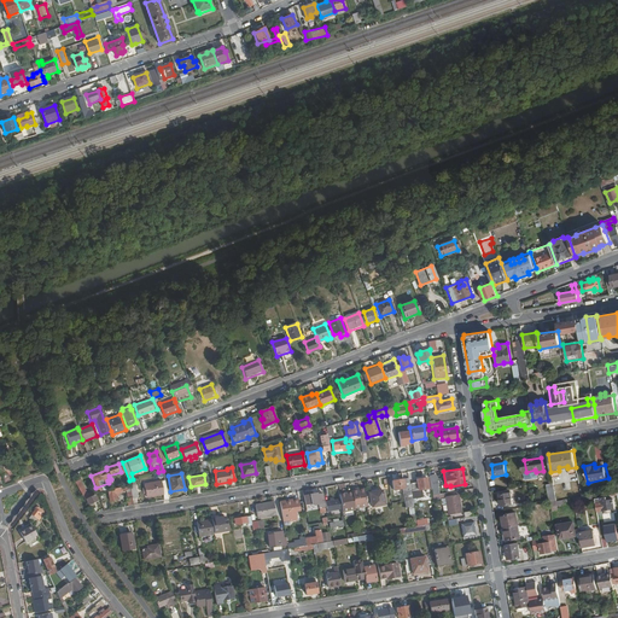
[(443,485),(441,474),(429,476),(432,495),(438,494),(437,487),(443,485)]
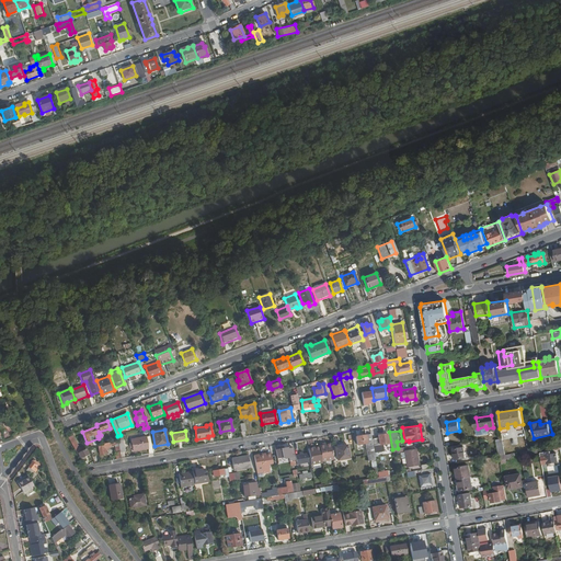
[(373,446),(370,434),(355,437),(357,446),(367,444),(369,460),(371,459),(374,473),(377,473),(374,453),(373,446)]
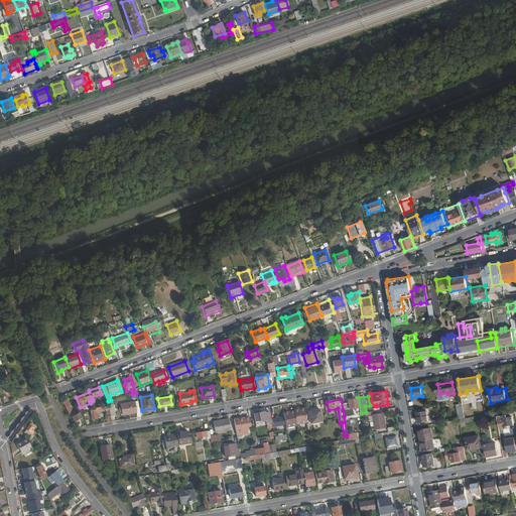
[(352,415),(351,409),(357,408),(356,399),(347,400),(348,403),(343,404),(344,410),(343,410),(344,416),(352,415)]
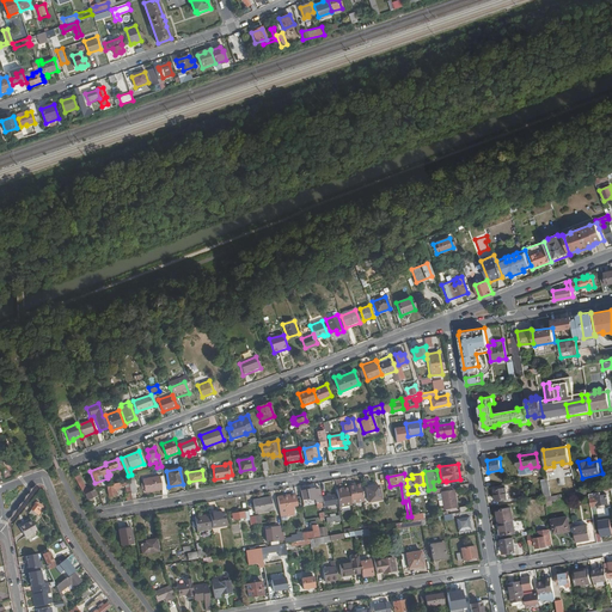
[(161,489),(159,477),(142,479),(145,491),(161,489)]
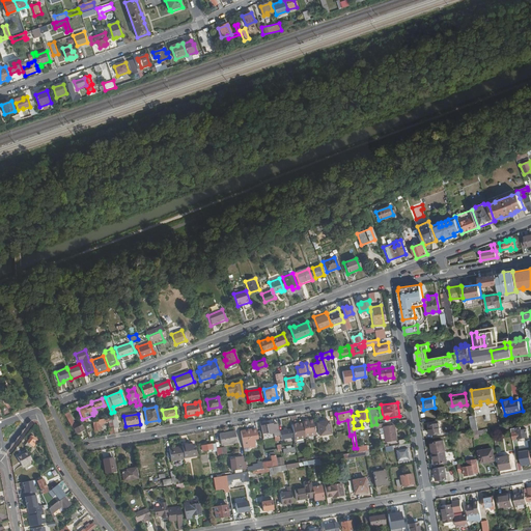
[(74,425),(68,416),(65,418),(73,430),(74,429),(76,435),(83,430),(81,425),(78,427),(76,424),(74,425)]
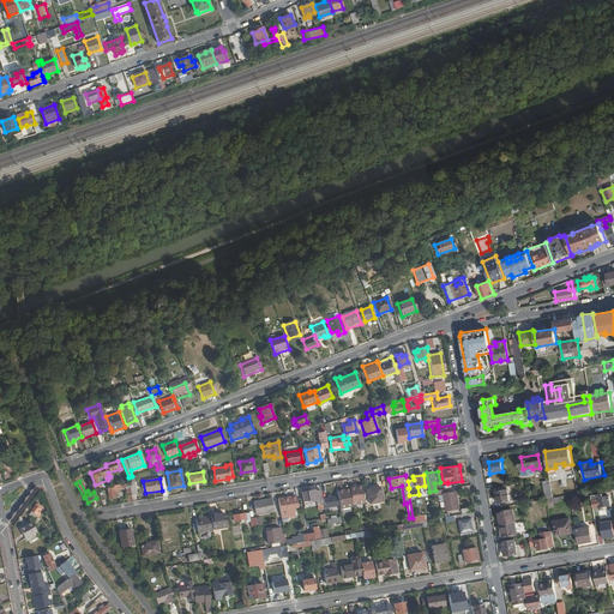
[(116,489),(126,488),(127,495),(126,495),(127,503),(132,503),(131,495),(130,486),(128,486),(128,483),(107,487),(109,499),(115,498),(114,493),(118,492),(116,489)]
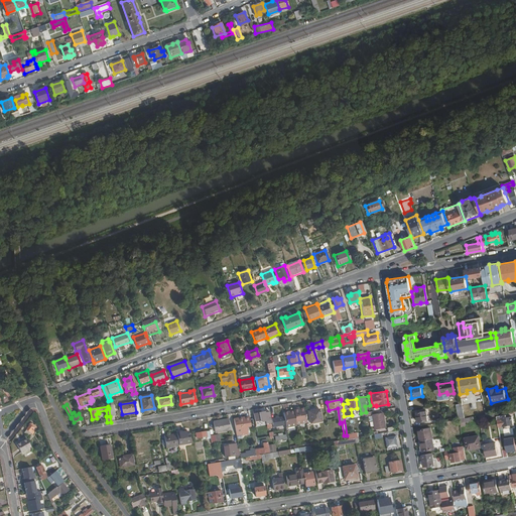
[(306,422),(303,407),(293,409),(293,411),(296,424),(306,422)]
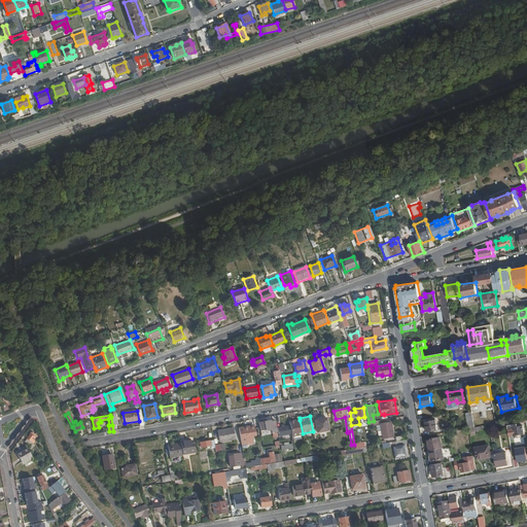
[(328,430),(326,418),(315,420),(317,432),(328,430)]
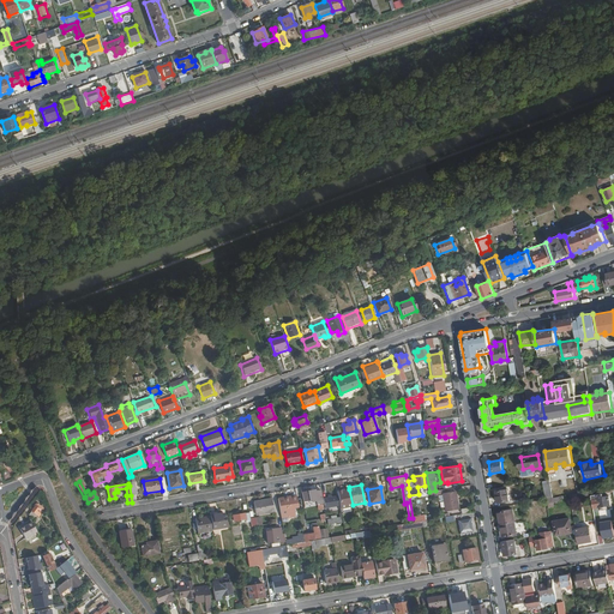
[(321,500),(320,491),(314,492),(314,491),(307,491),(307,489),(305,491),(305,492),(301,493),(304,501),(308,500),(309,503),(321,500)]
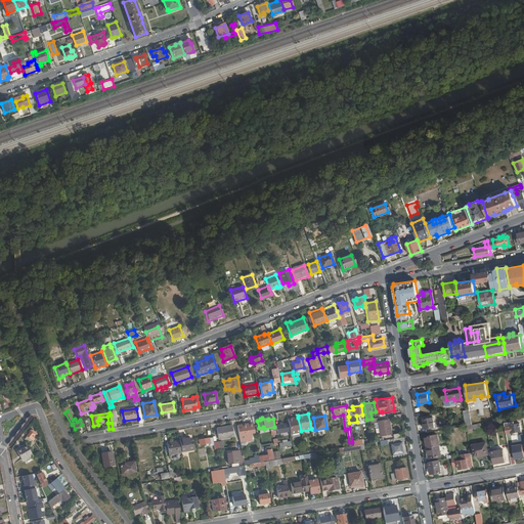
[(301,431),(298,418),(288,419),(291,434),(301,432),(301,431)]
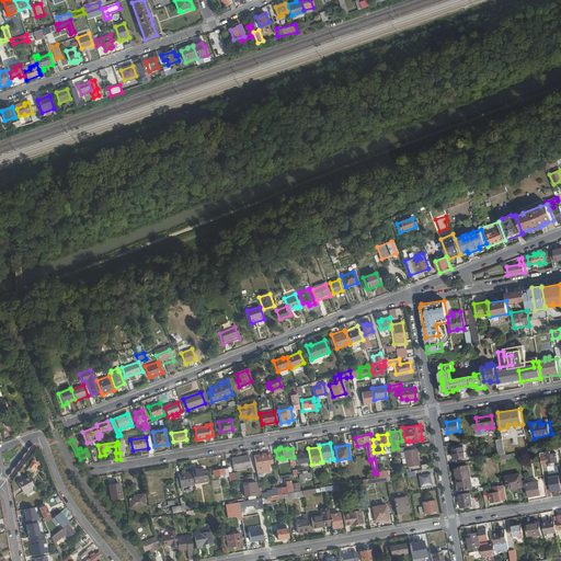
[(465,457),(464,447),(453,449),(455,459),(465,457)]
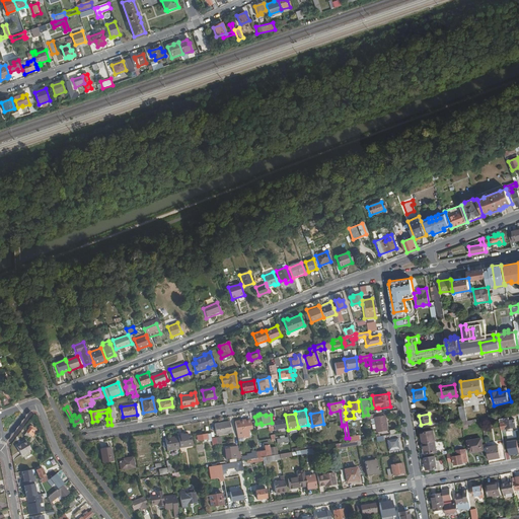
[(387,431),(385,416),(374,417),(377,432),(387,431)]
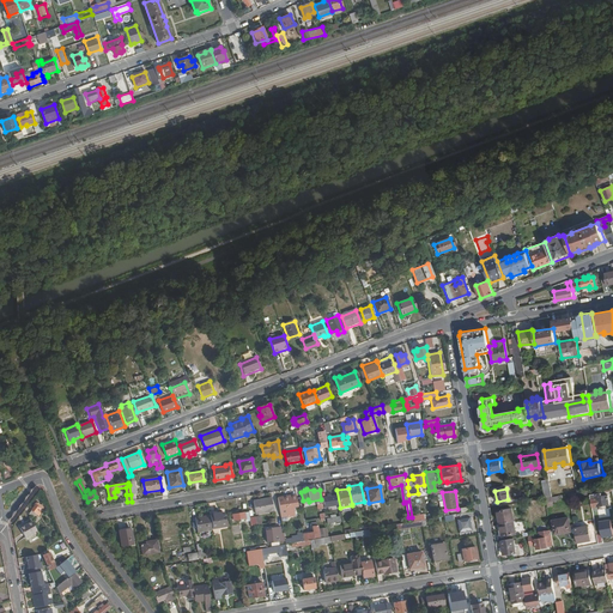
[(608,504),(607,495),(601,496),(600,492),(595,493),(595,497),(590,497),(592,507),(608,504)]
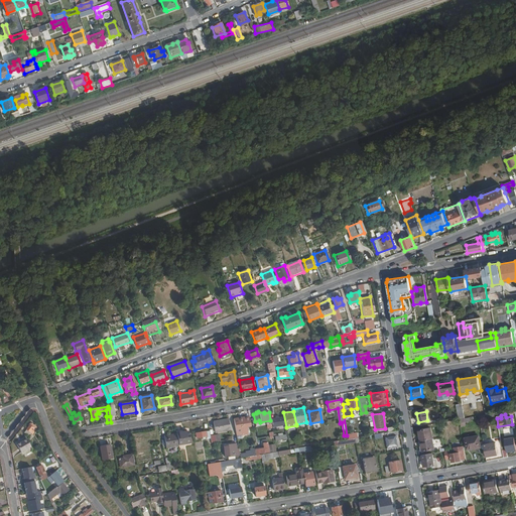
[(250,425),(249,415),(245,416),(245,415),(238,417),(239,423),(234,424),(236,434),(247,432),(247,426),(250,425)]
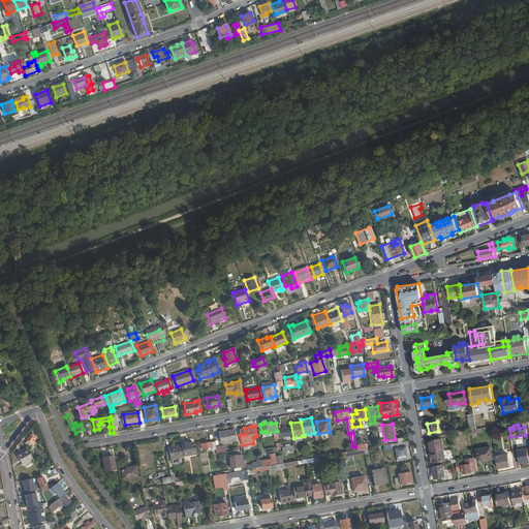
[(236,441),(234,430),(218,433),(220,443),(236,441)]
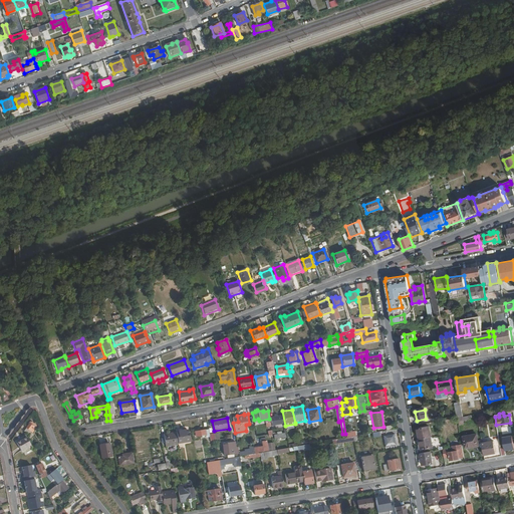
[(32,422),(27,428),(32,433),(33,433),(38,427),(32,422)]
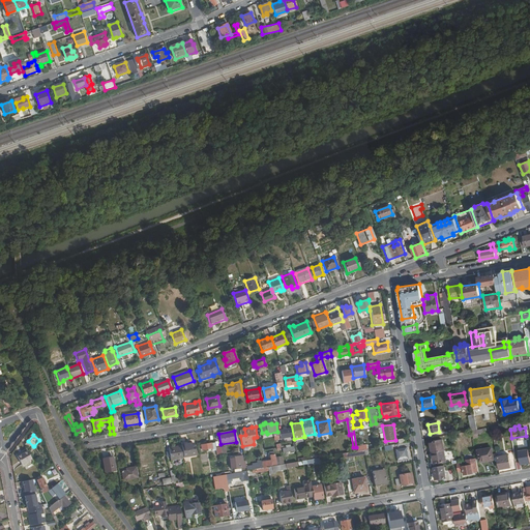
[(446,462),(442,440),(431,442),(435,464),(446,462)]
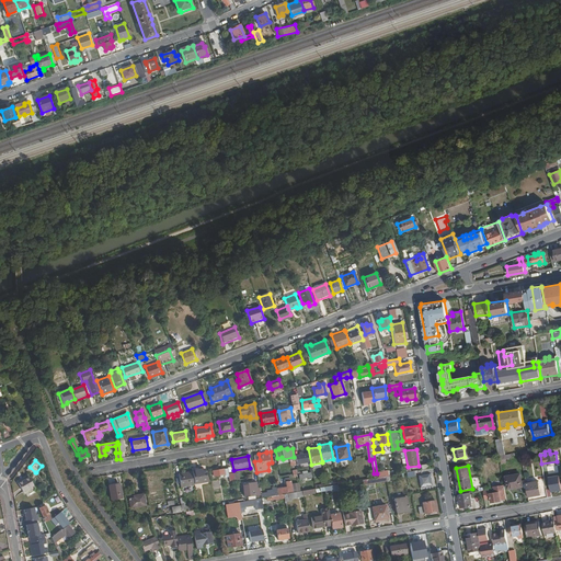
[(206,482),(204,469),(192,471),(194,483),(206,482)]
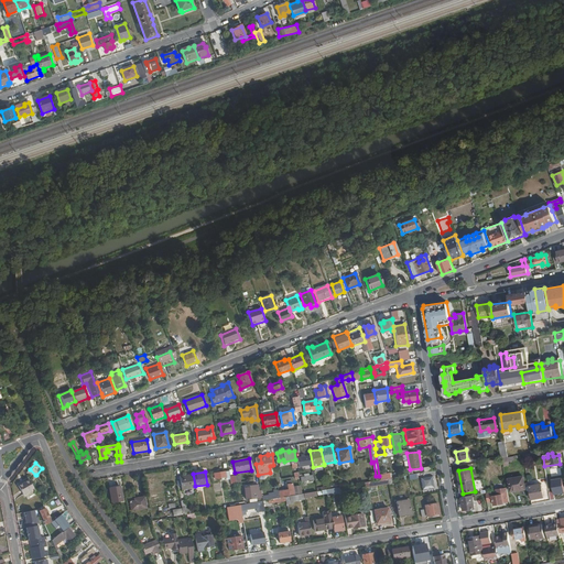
[(195,486),(193,474),(180,476),(182,488),(195,486)]
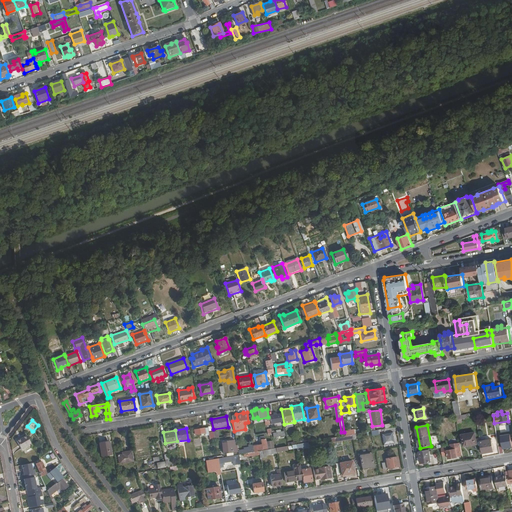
[(479,445),(476,431),(462,434),(465,448),(479,445)]
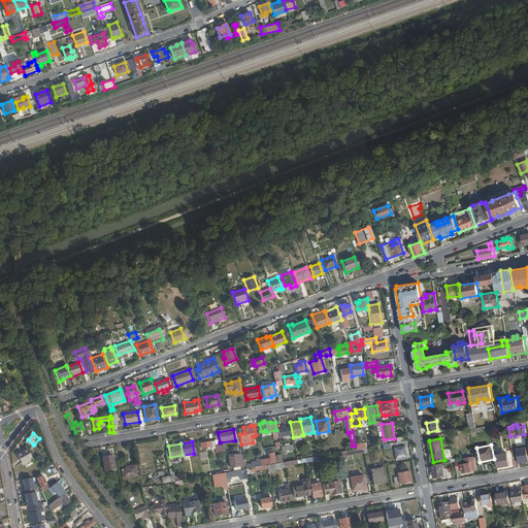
[(406,457),(404,447),(393,448),(395,459),(406,457)]
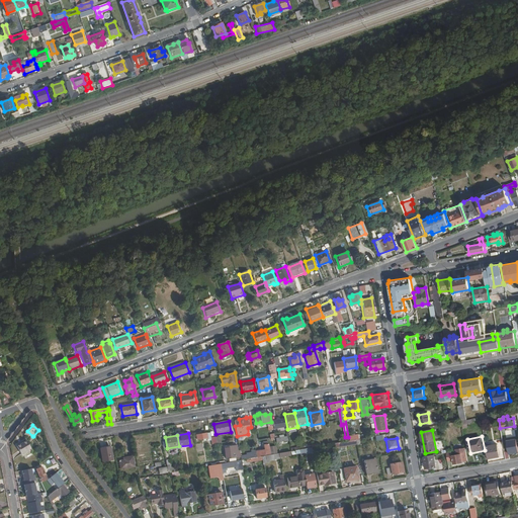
[(357,444),(356,439),(333,443),(334,448),(357,444)]
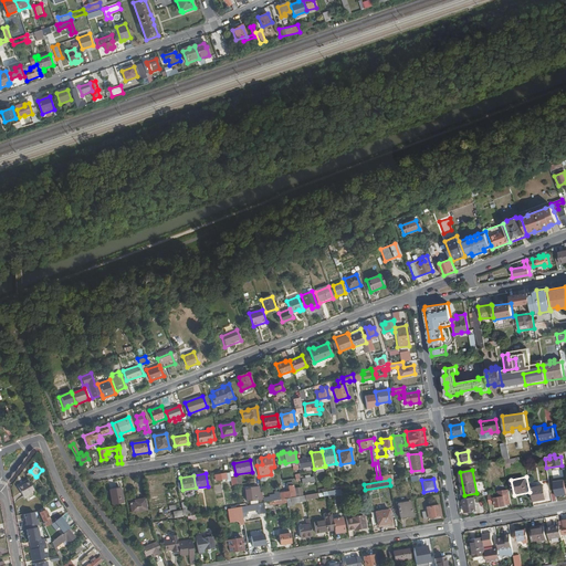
[(35,491),(30,482),(20,489),(24,498),(35,491)]
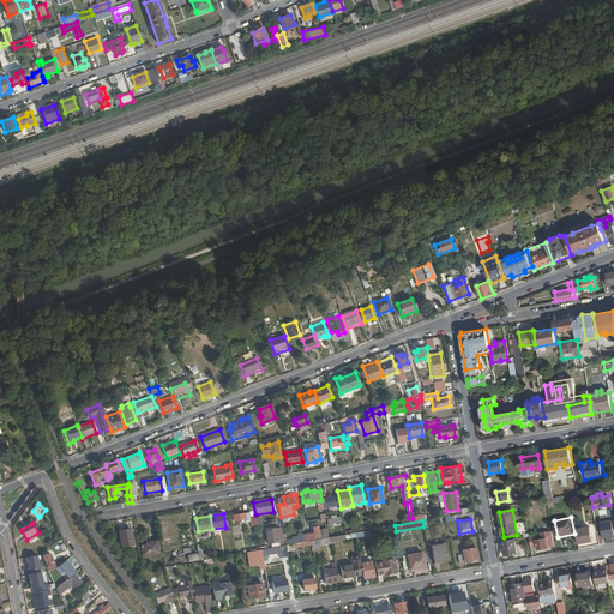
[(320,539),(318,524),(312,525),(313,534),(307,535),(308,541),(320,539)]
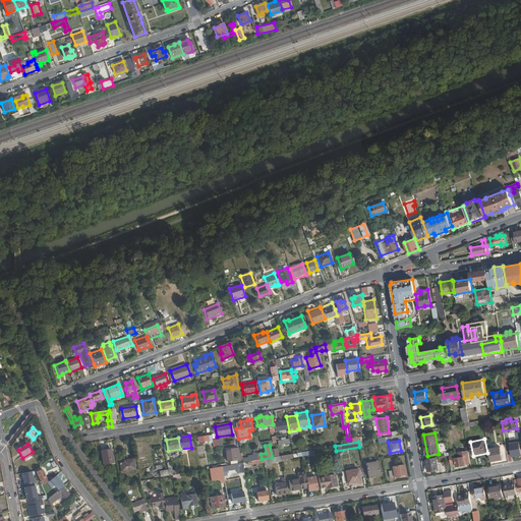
[(502,458),(500,447),(488,449),(489,461),(502,458)]
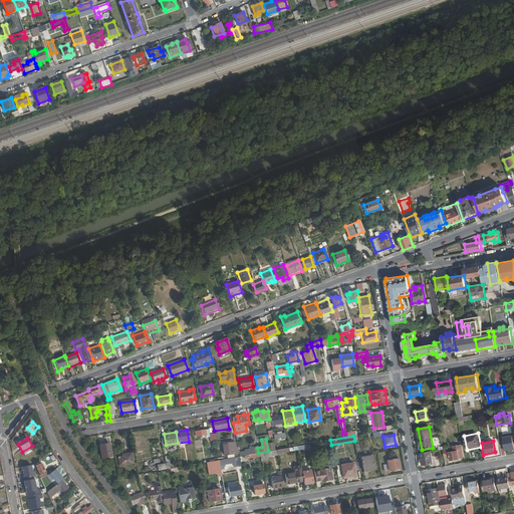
[(238,454),(237,446),(235,447),(234,442),(222,444),(224,456),(238,454)]
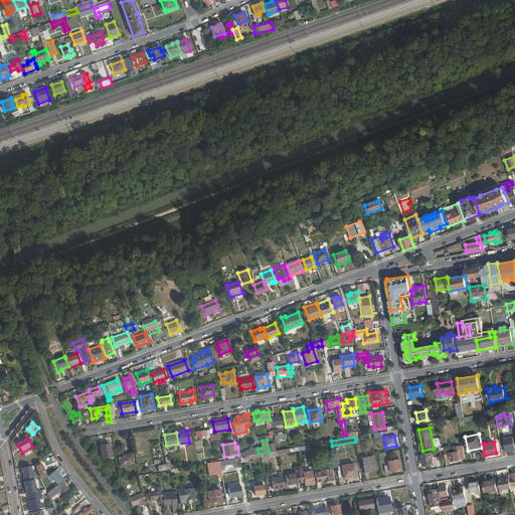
[(112,458),(110,445),(99,447),(101,459),(112,458)]
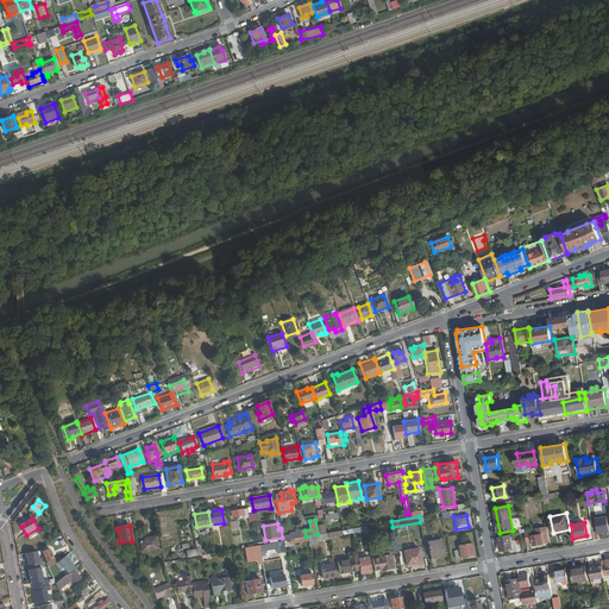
[(550,542),(547,526),(535,528),(535,532),(534,532),(534,535),(531,535),(532,545),(550,542)]
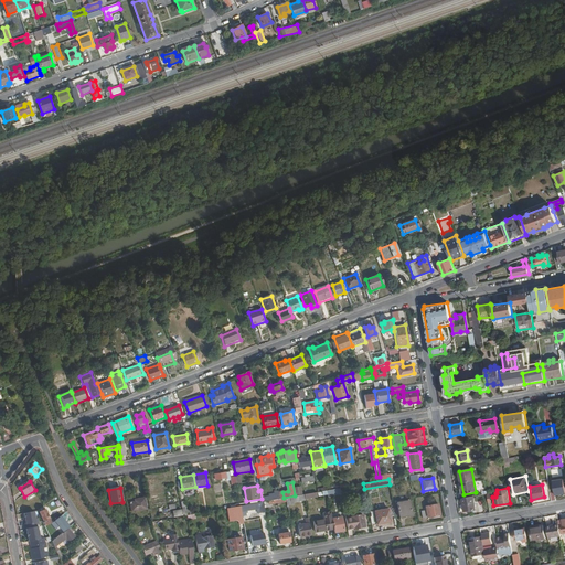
[(292,501),(300,500),(300,501),(305,500),(304,494),(285,498),(286,502),(287,504),(294,503),(292,501)]
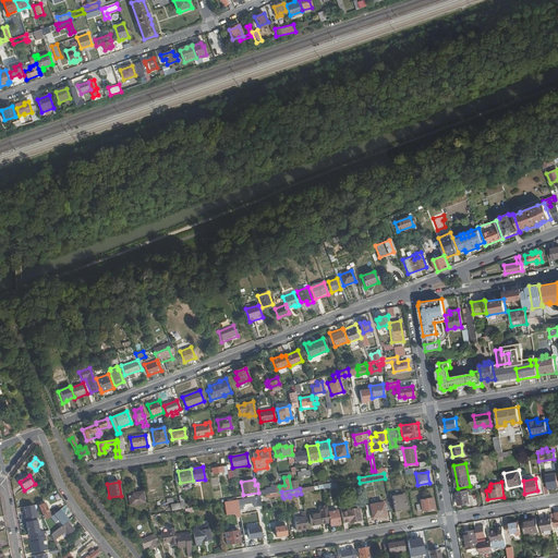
[(470,504),(466,489),(456,492),(459,505),(470,504)]
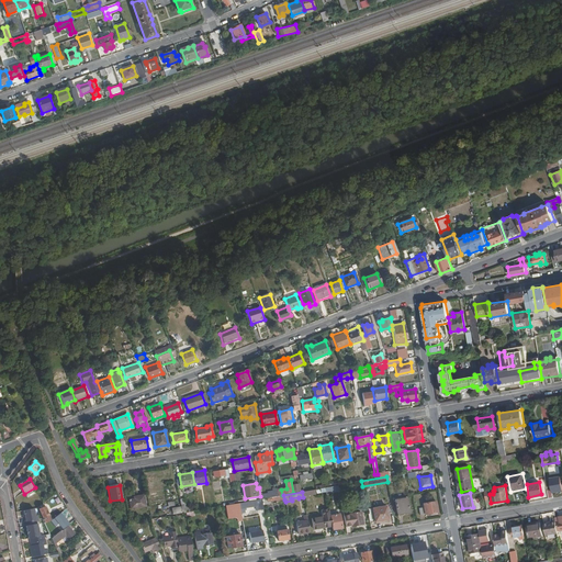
[(145,506),(144,495),(136,496),(136,499),(128,501),(130,503),(131,503),(131,508),(145,506)]
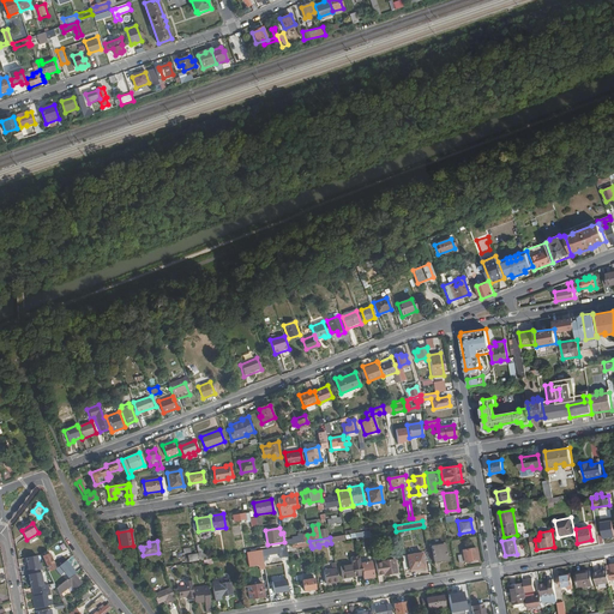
[(295,549),(311,546),(309,541),(305,542),(300,543),(295,545),(286,546),(287,552),(295,551),(295,549)]
